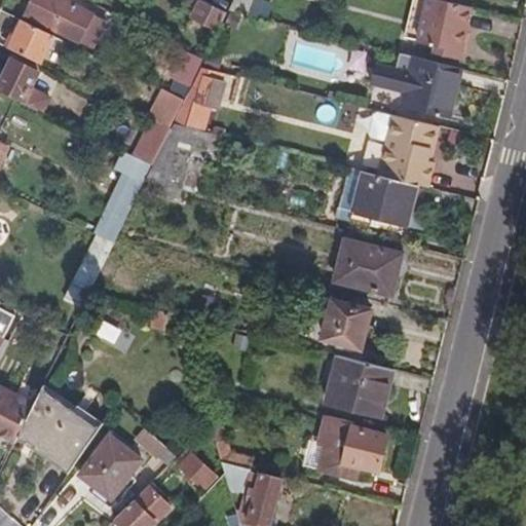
[(70,20),(76,6),(65,0),(33,0),(26,15),(69,37),(76,23),(70,20)]
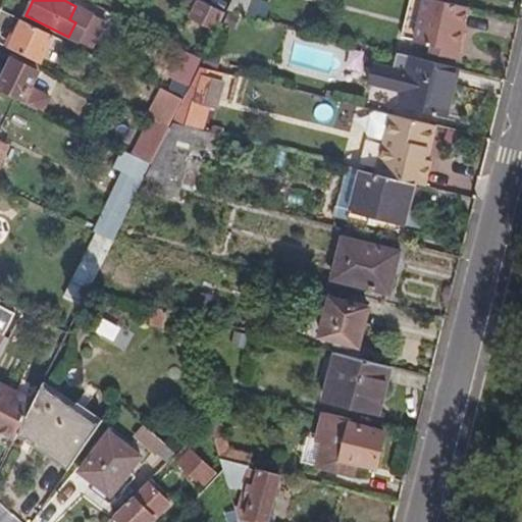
[(217,31),(226,13),(200,0),(192,17),(217,31)]
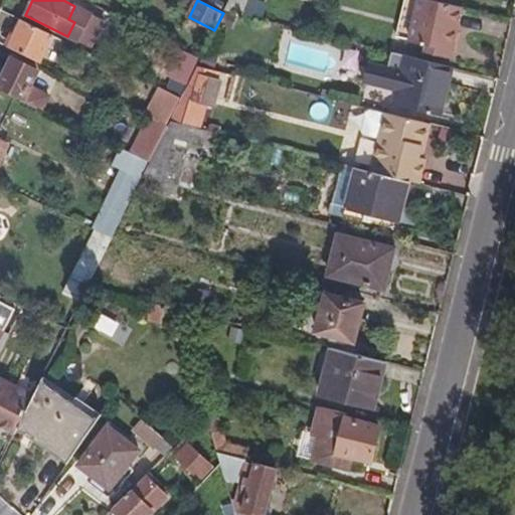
[(246,0),(229,0),(225,9),(240,13),(246,0)]
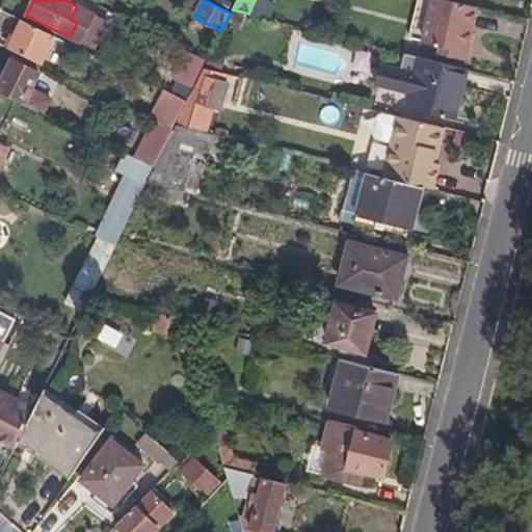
[(269,19),(275,3),(265,0),(255,0),(248,14),(268,19),(269,19)]
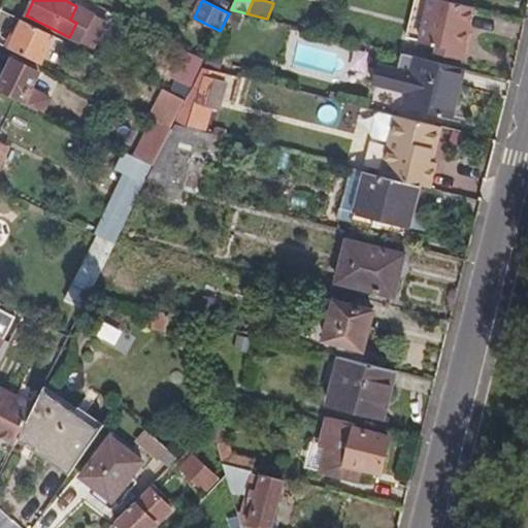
[(463,51),(473,8),(437,0),(430,0),(421,40),(463,51)]
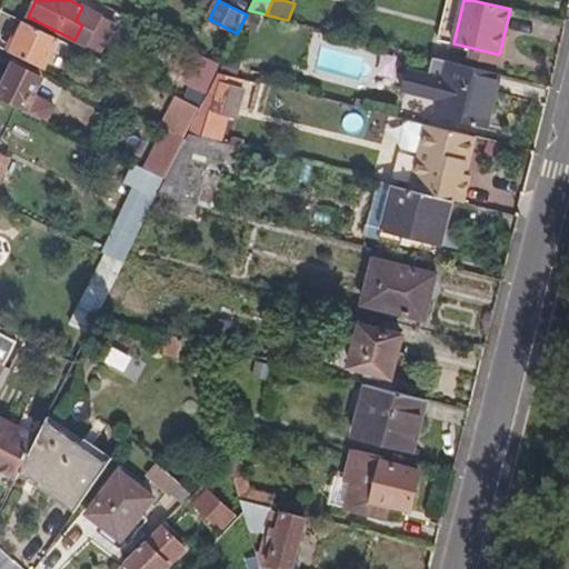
[(41,69),(57,38),(25,22),(10,52),(41,69)]
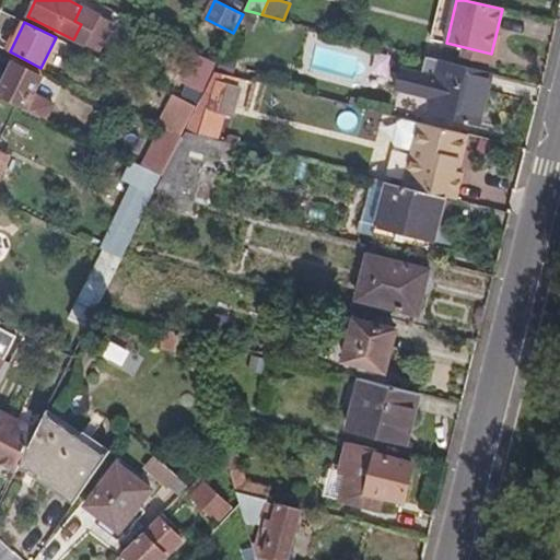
[(219,61),(224,51),(214,47),(210,57),(219,61)]
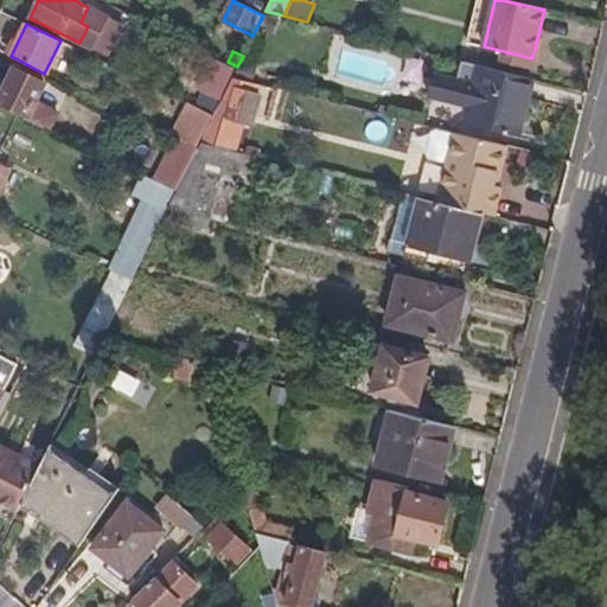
[(213,116),(232,77),(237,66),(228,62),(218,58),(195,107),(200,109),(213,116)]
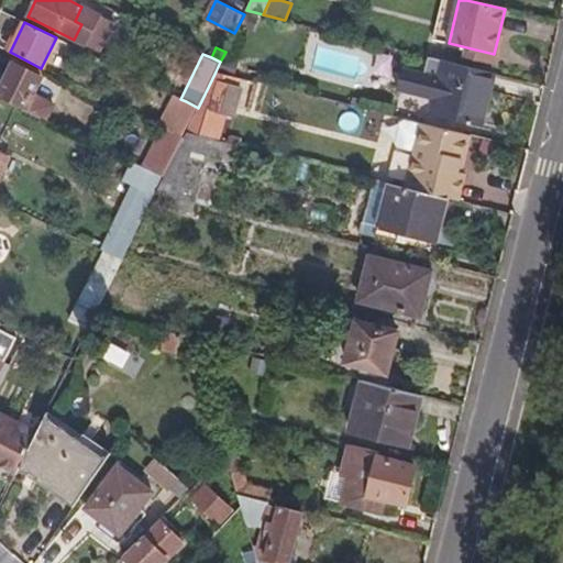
[(234,76),(236,62),(224,61),(222,73),(225,74),(233,75),(234,76)]
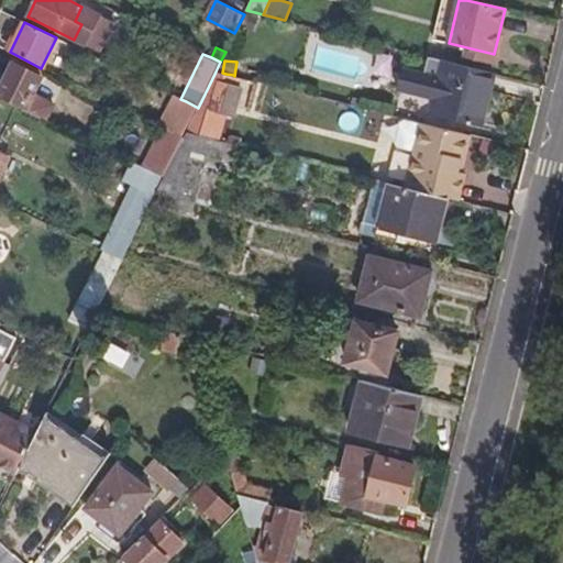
[(403,91),(433,100),(431,111),(448,116),(446,119),(460,122),(461,118),(482,123),(494,73),(444,61),(440,77),(409,70),(401,74),(399,86),(403,91)]
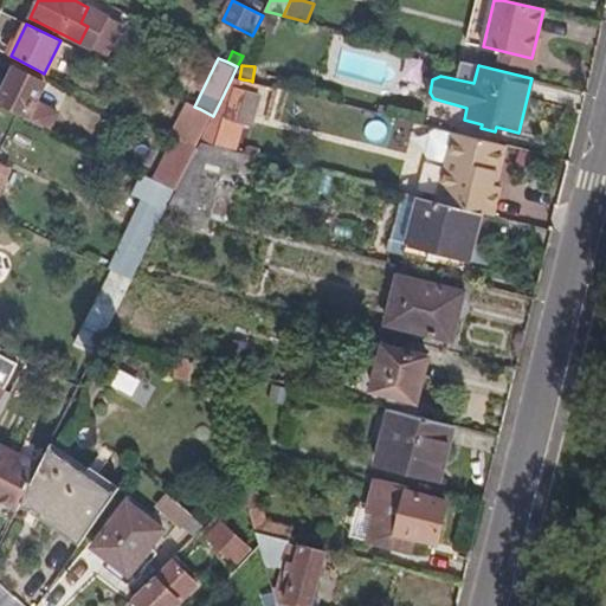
[(46,109),(56,89),(14,69),(0,98),(0,104),(49,128),(56,113),(46,109)]
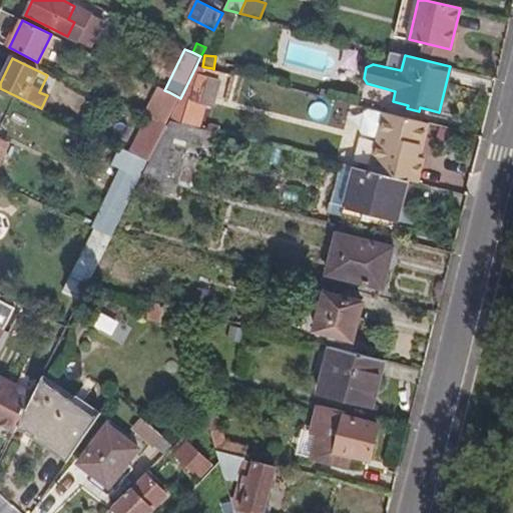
[(212,104),(218,79),(203,75),(205,67),(202,66),(196,65),(180,98),(171,116),(169,120),(198,127),(206,102),(212,104)]
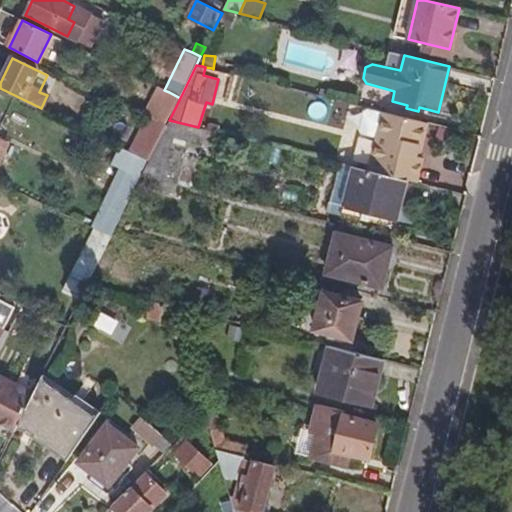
[(218,79),(220,71),(213,69),(212,68),(205,67),(203,75),(218,79)]
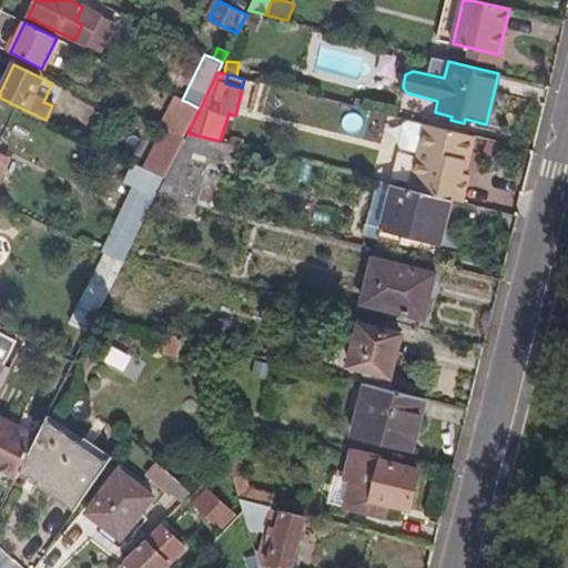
[(180,124),(174,134),(184,139),(188,133),(190,129),(200,109),(188,102),(176,122),(180,124)]
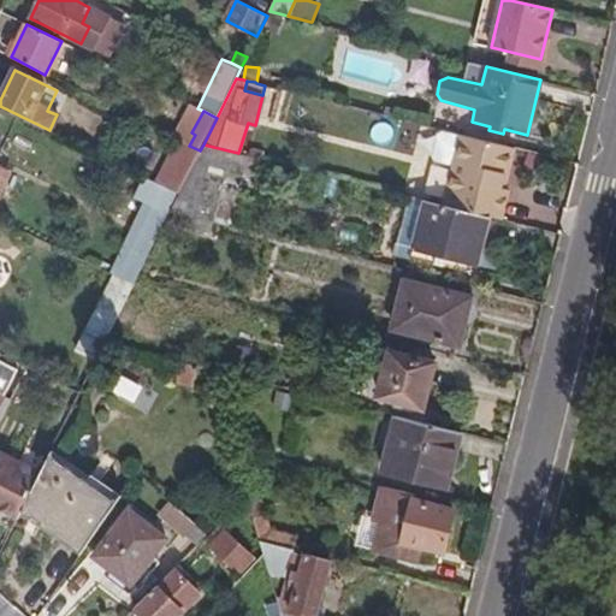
[(504,177),(508,177),(515,148),(462,135),(462,136),(443,131),(437,134),(432,157),(434,161),(454,166),(444,205),(490,217),(503,220),(509,191),(504,190),(501,189),(504,177)]
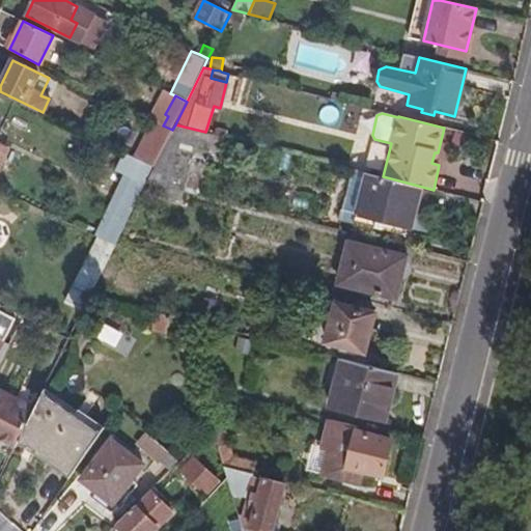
[(154,167),(172,130),(163,126),(155,121),(137,159),(154,167)]
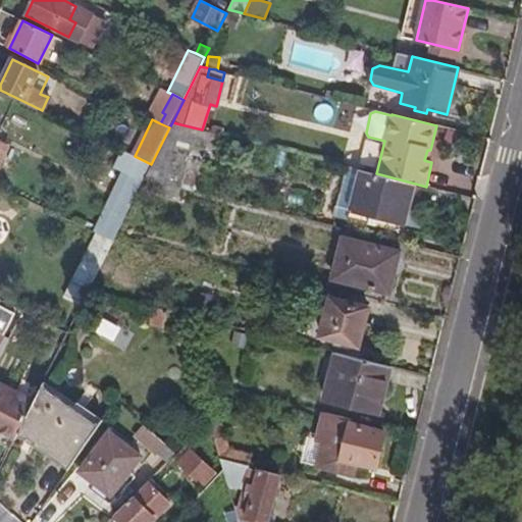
[(180,188),(191,144),(203,146),(206,147),(209,132),(202,129),(172,122),(169,127),(151,164),(144,178),(148,179),(156,181),(180,188)]
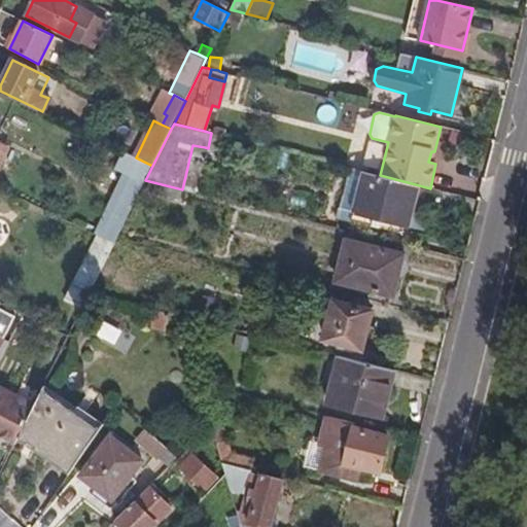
[(194,192),(205,147),(192,145),(182,189),(194,192)]
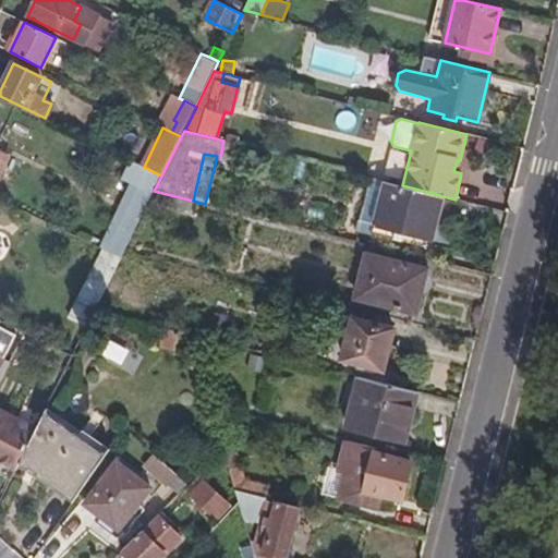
[(154,191),(161,176),(144,167),(131,161),(122,180),(131,184),(100,247),(102,249),(121,257),(124,251),(154,191)]
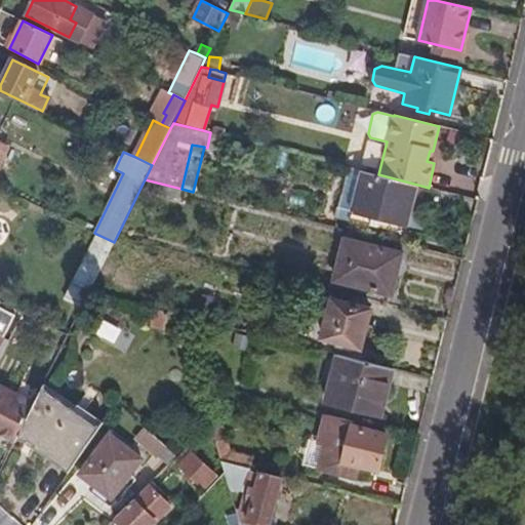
[(406,226),(417,185),(378,174),(362,170),(352,211),(406,226)]
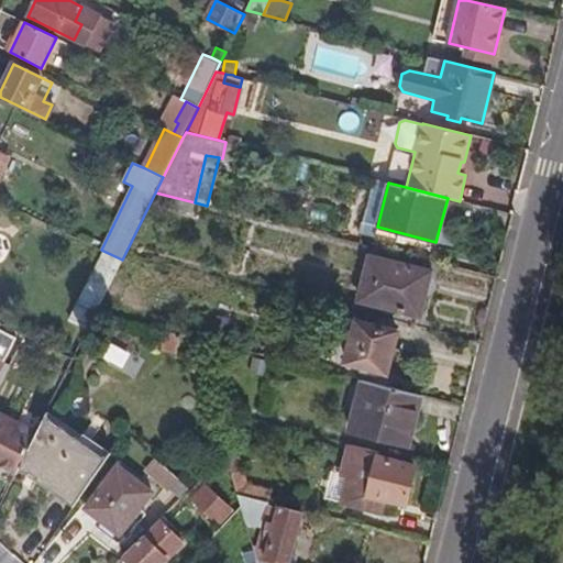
[(166,207),(168,196),(159,194),(156,205),(166,207)]
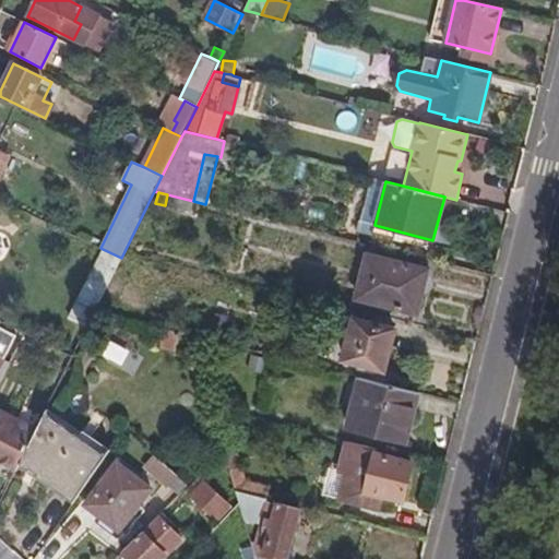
[(190,212),(193,201),(167,194),(165,205),(190,212)]
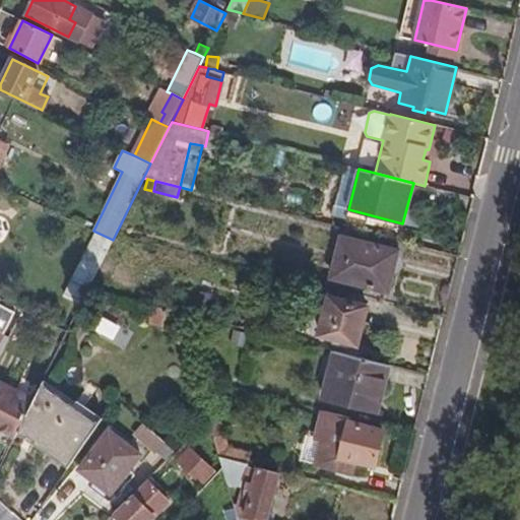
[(80,305),(89,287),(113,240),(95,232),(64,297),(80,305)]
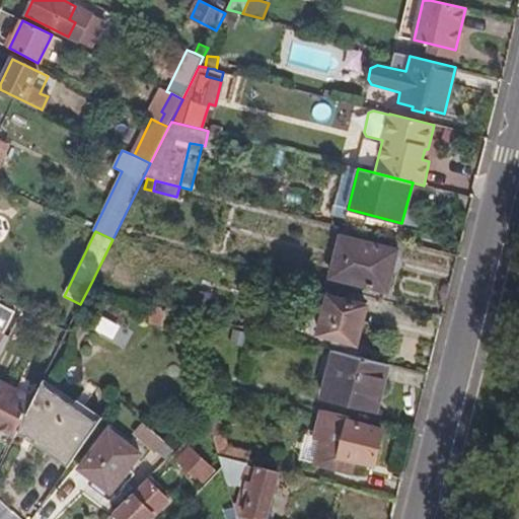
[(401,256),(397,253),(397,251),(344,237),(334,277),(388,291),(392,274),(395,273),(399,271),(402,263),(401,256)]
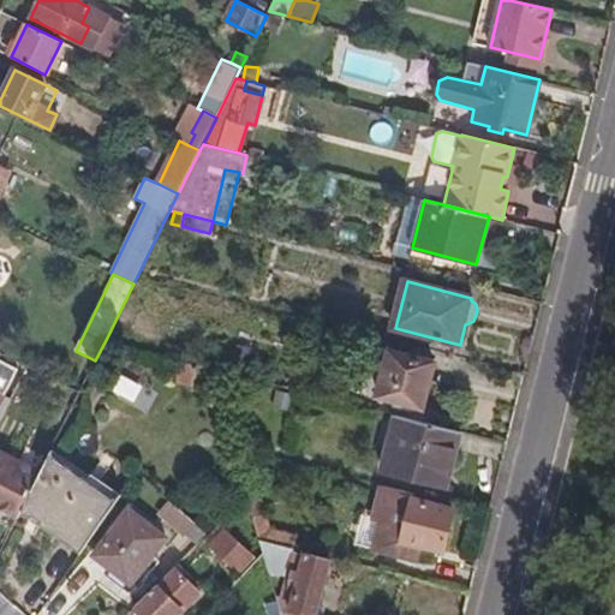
[(245,368),(251,346),(238,342),(232,364),(245,368)]
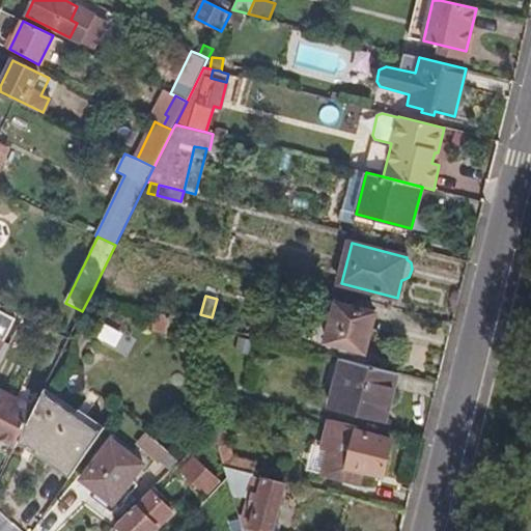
[(365,353),(375,314),(336,304),(326,342),(365,353)]
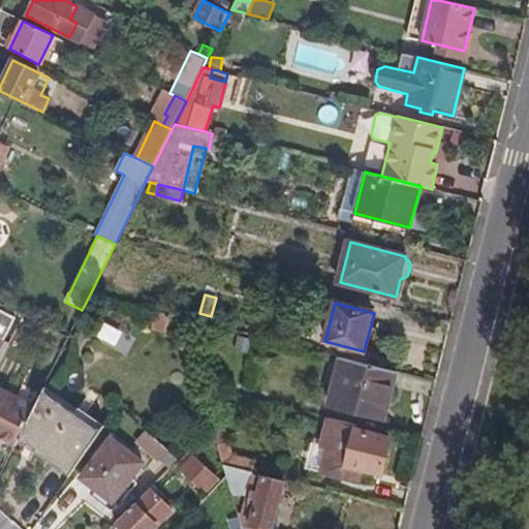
[(165,328),(169,313),(154,309),(151,323),(165,328)]
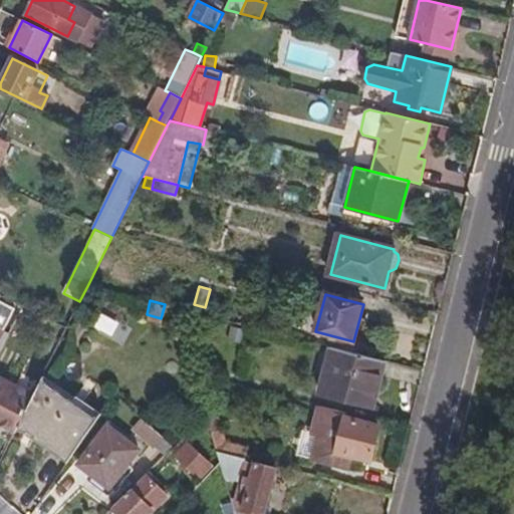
[(0,346),(1,347),(4,340),(2,339),(16,312),(0,303),(0,346)]
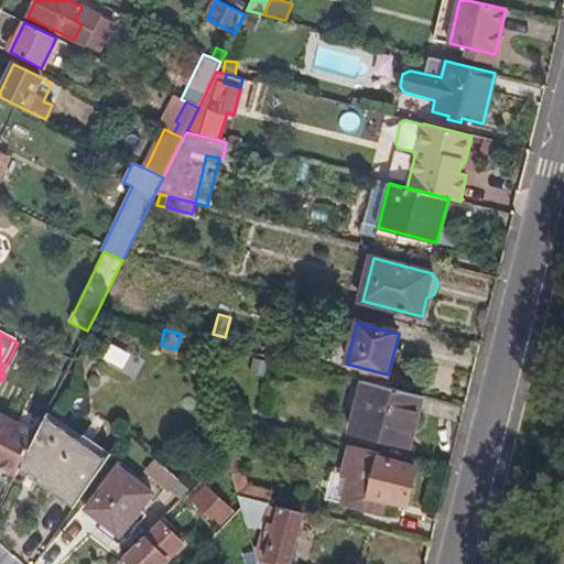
[(126,368),(133,351),(114,343),(106,359),(126,368)]
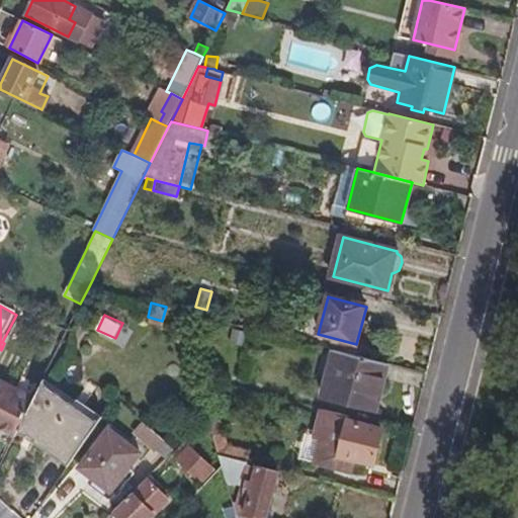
[(376,410),(387,363),(332,349),(320,396),(376,410)]
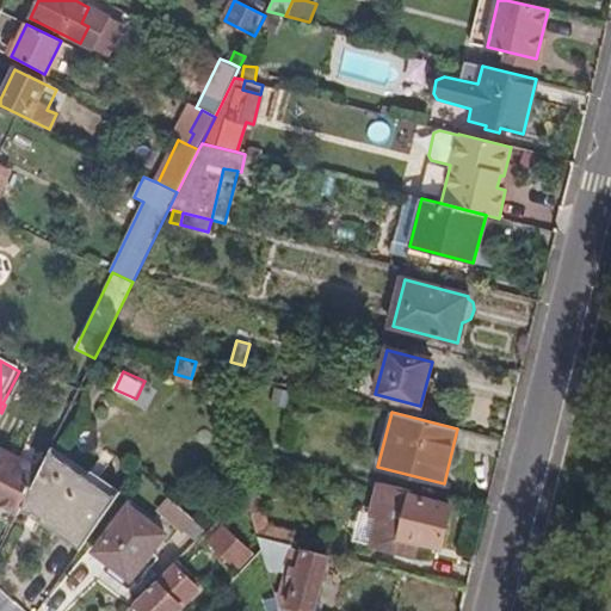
[(0,505),(18,514),(38,471),(0,450),(0,505)]
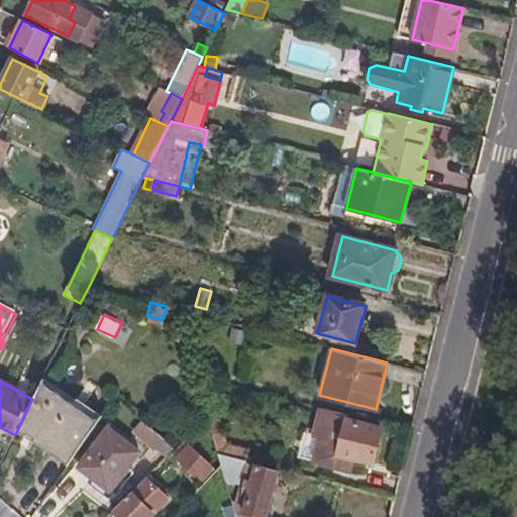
[(66,469),(90,434),(36,400),(15,435),(66,469)]
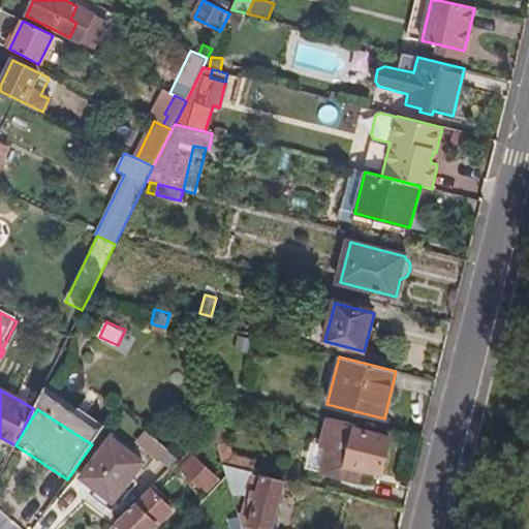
[(218,444),(223,464),(230,466),(245,470),(250,471),(252,463),(229,457),(226,441),(227,441),(220,416),(210,419),(212,426),(218,444)]
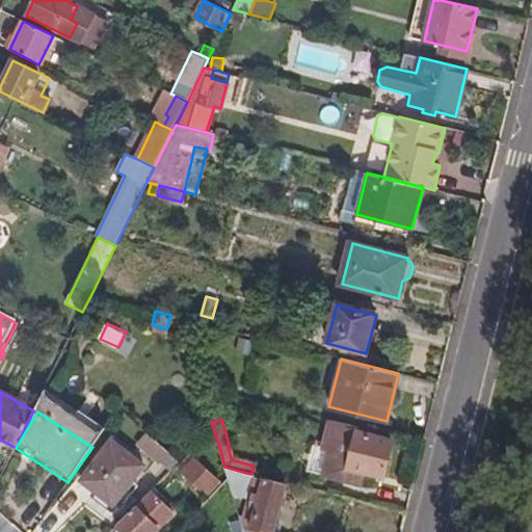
[(392,442),(324,424),(317,452),(324,454),(319,478),(351,486),(354,471),(364,474),(382,478),(392,442)]
